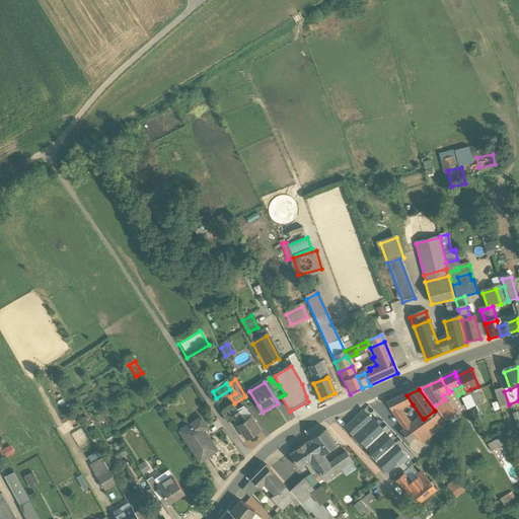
[(504,389),(495,392),(501,408),(509,404),(504,391),(504,389)]
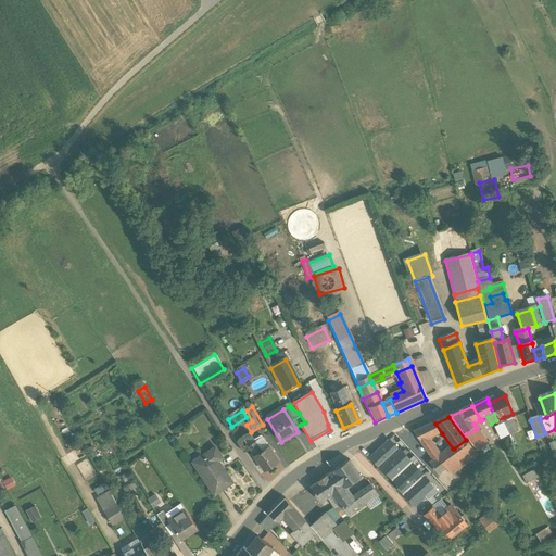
[(513,419),(506,422),(504,425),(509,437),(518,433),(513,419)]
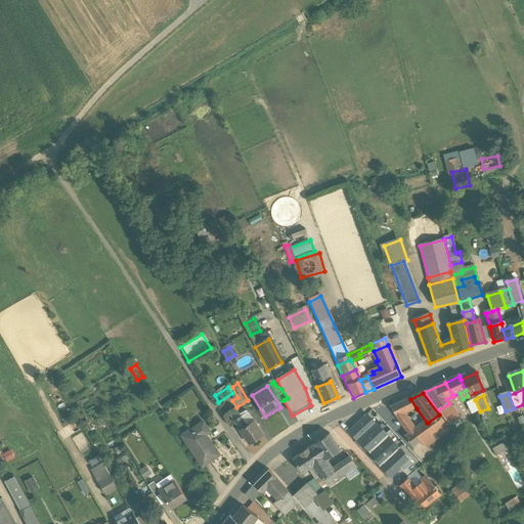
[(410,399),(403,402),(408,412),(417,408),(410,399)]
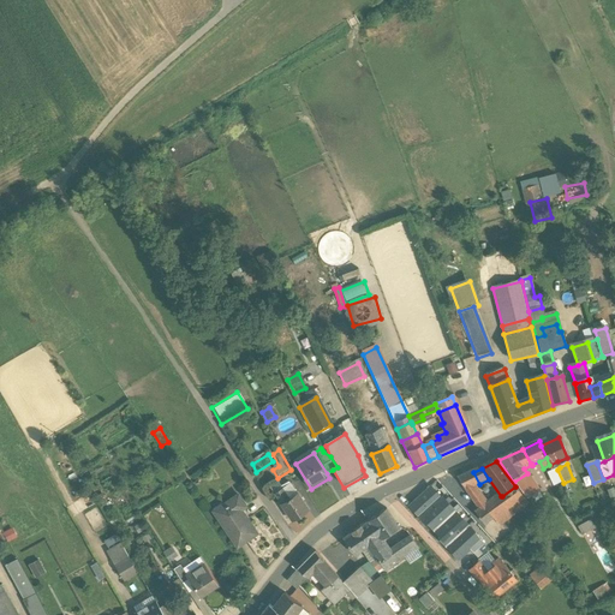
[(458,481),(465,491),(478,507),(484,503),(472,487),(479,484),(473,472),(458,481)]
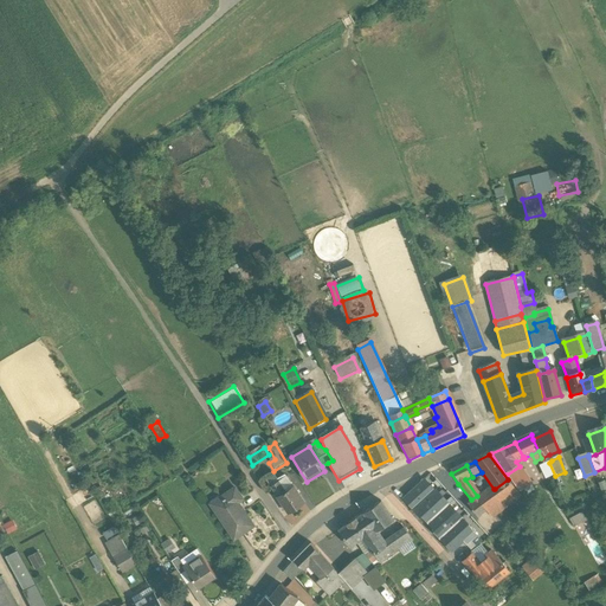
[(520,466),(507,475),(505,475),(520,494),(532,485),(520,466)]
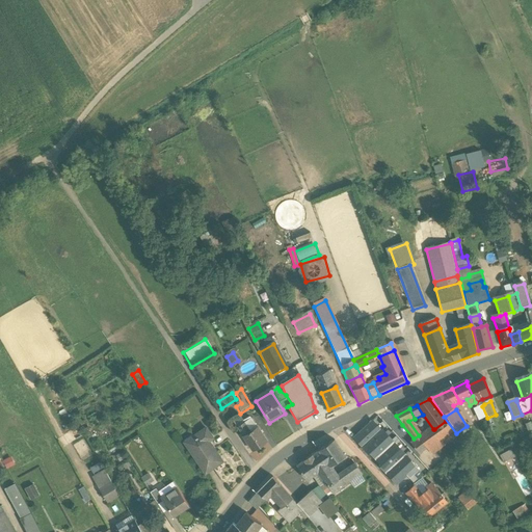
[(446,421),(434,429),(433,429),(421,437),(420,439),(427,450),(428,450),(432,455),(449,443),(445,437),(453,431),(446,421)]
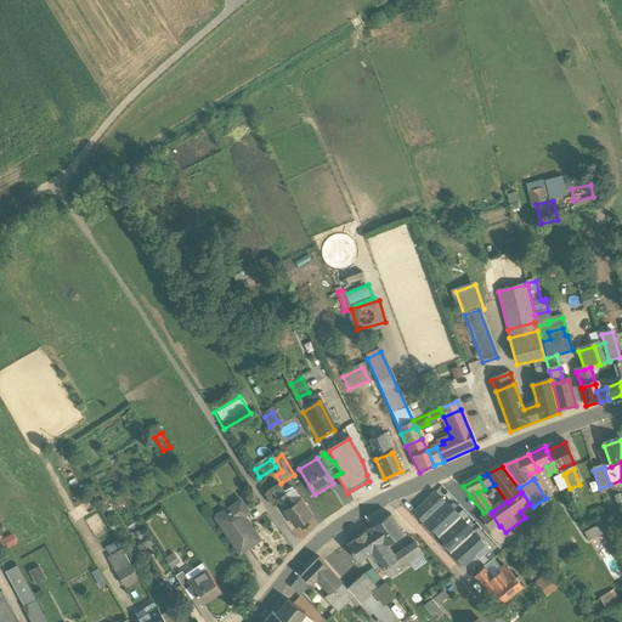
[(414,514),(424,525),(445,507),(446,507),(435,496),(414,514)]
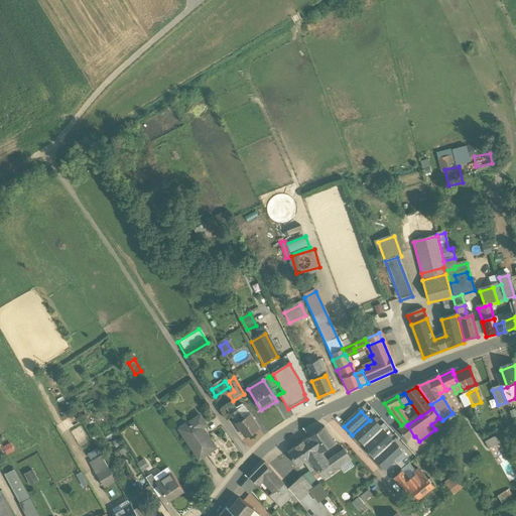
[(237,412),(231,416),(237,425),(242,421),(237,412)]
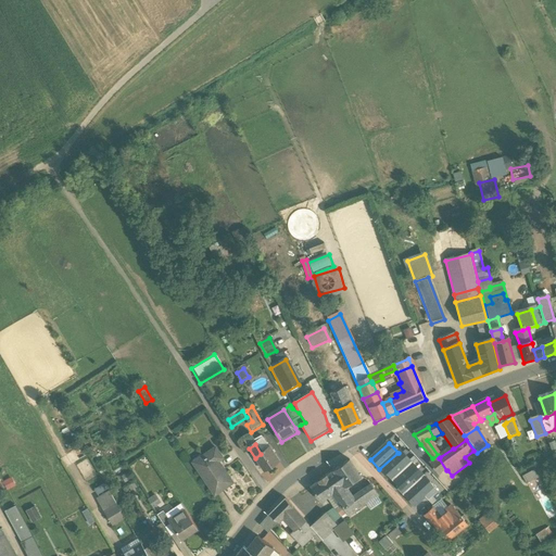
[(255,458),(254,458),(264,474),(278,464),(268,449),(261,454),(255,458)]
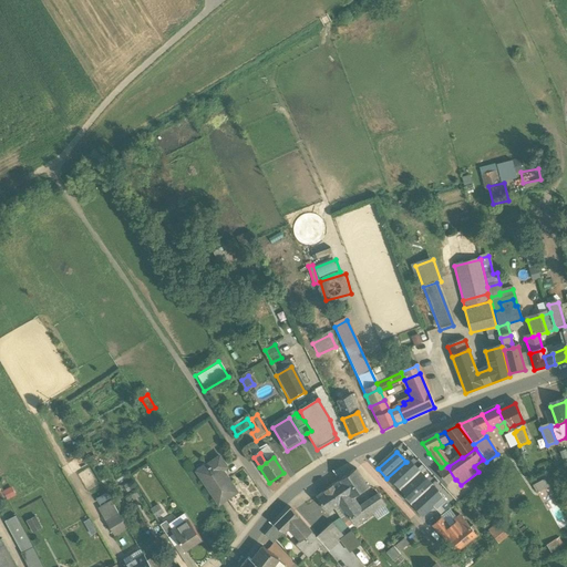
[(219,459),(206,467),(208,472),(199,477),(219,506),(237,494),(223,472),(227,470),(219,459)]
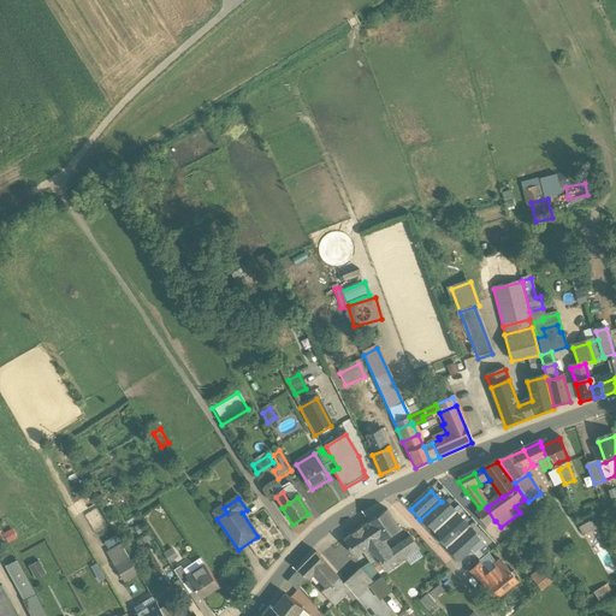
[(440,502),(420,520),(426,526),(427,525),(436,533),(456,515),(449,507),(448,509),(440,502)]
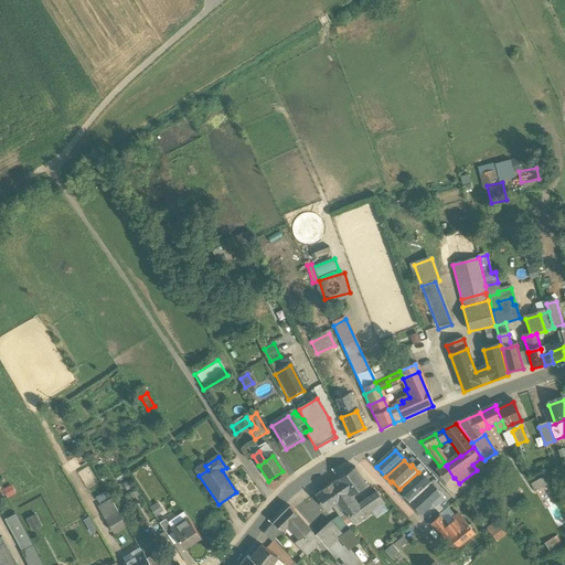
[(441,469),(437,472),(447,483),(454,478),(446,466),(441,469)]
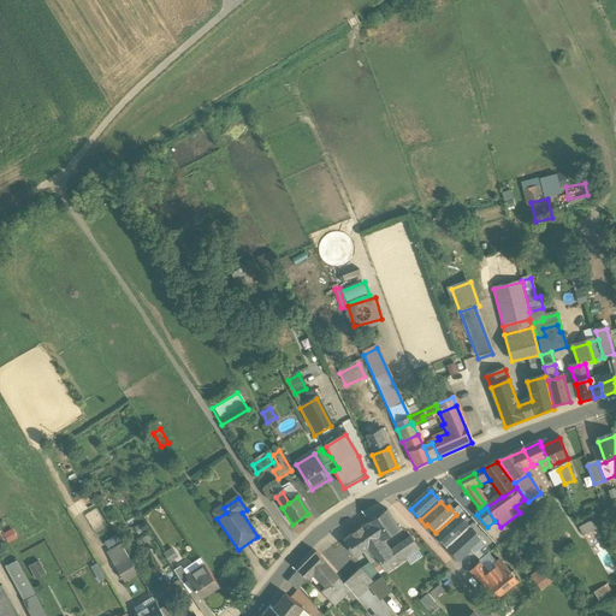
[(388,513),(371,525),(377,534),(374,537),(380,545),(381,544),(400,532),(388,513)]
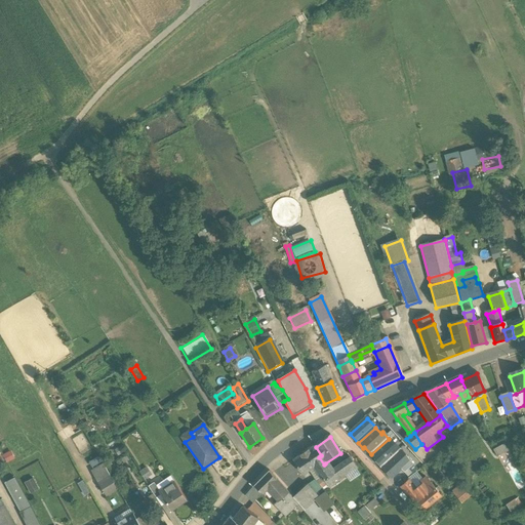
[(376,463),(381,469),(399,452),(394,446),(395,445),(389,439),(371,454),(378,462),(376,463)]
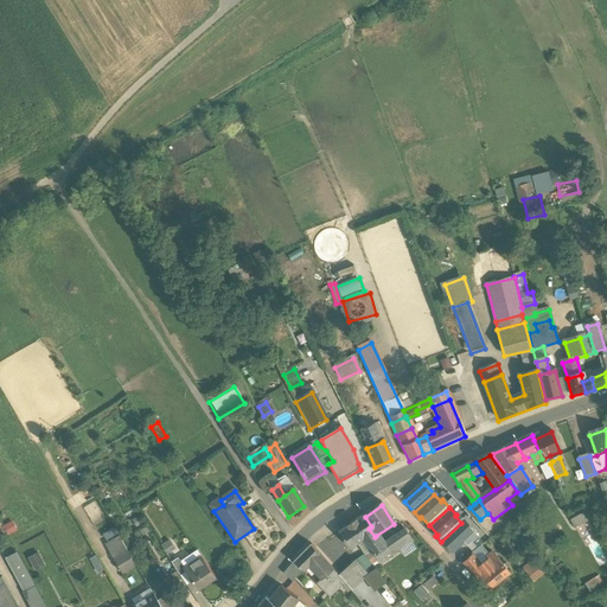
[(365,517),(339,535),(350,550),(357,545),(363,542),(366,547),(378,538),(376,536),(375,537),(369,529),(371,526),(365,517)]
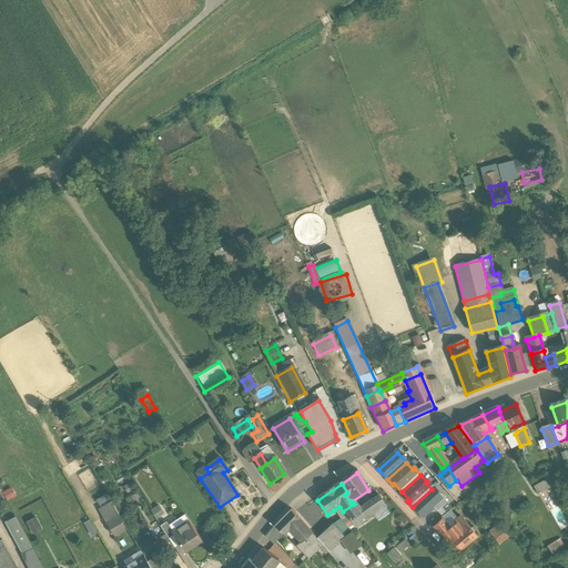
[(413,507),(424,518),(434,509),(437,513),(446,505),(432,489),(413,507)]
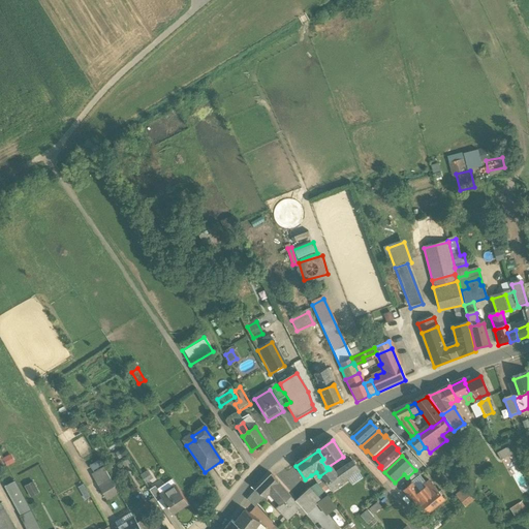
[(18,473),(12,463),(6,466),(12,476),(18,473)]
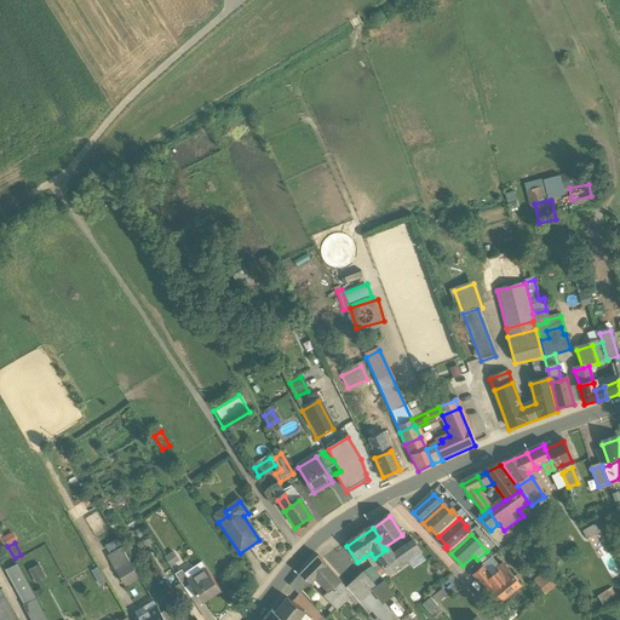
[(414,543),(406,549),(408,554),(413,561),(420,556),(423,555),(414,543)]
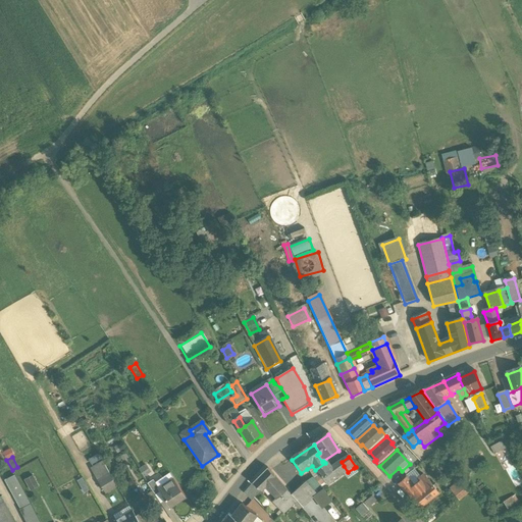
[(325,463),(315,470),(319,475),(322,480),(332,473),(325,463)]
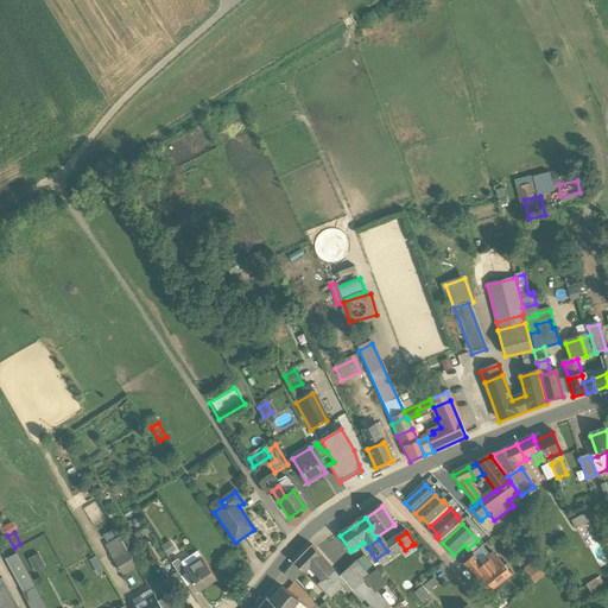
[(119,540),(107,548),(115,562),(127,553),(119,540)]
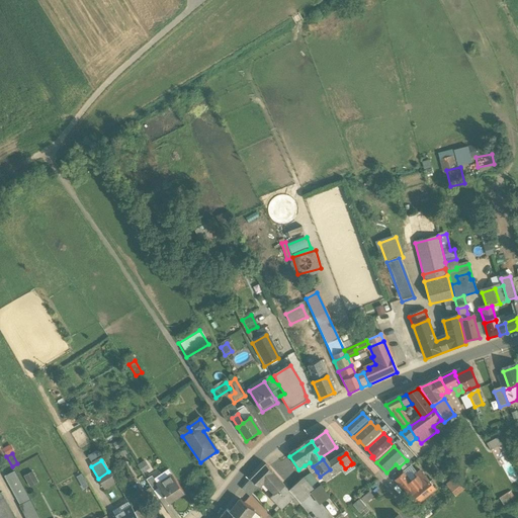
[(313,466),(310,462),(305,465),(311,475),(317,471),(313,466)]
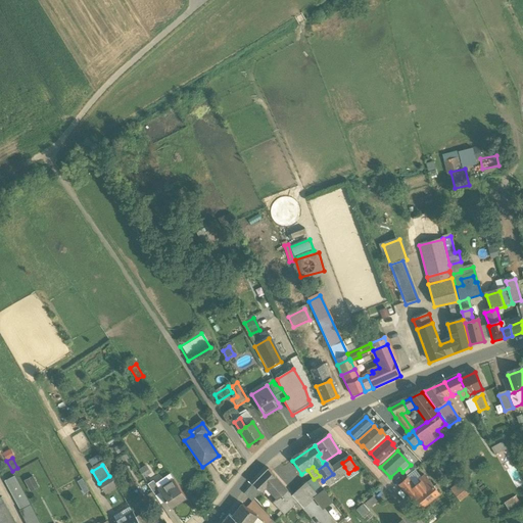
[(333,474),(323,481),(328,487),(344,476),(348,473),(344,467),(333,474)]
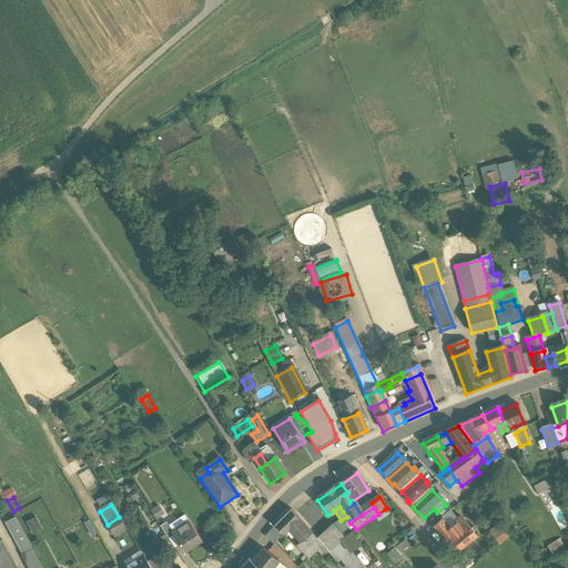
[(159,509),(151,514),(155,520),(163,516),(159,509)]
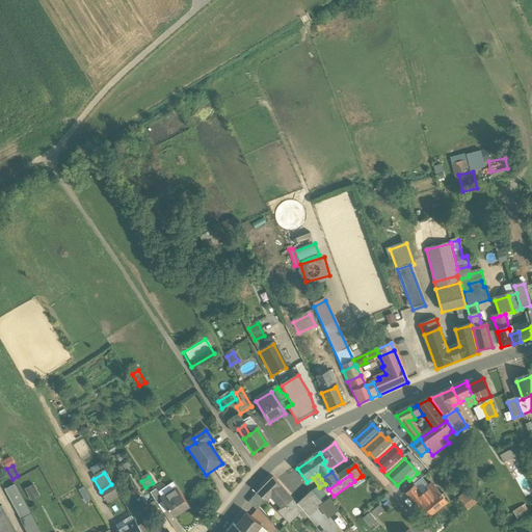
[(354,481),(350,484),(353,488),(364,481),(361,477),(354,481)]
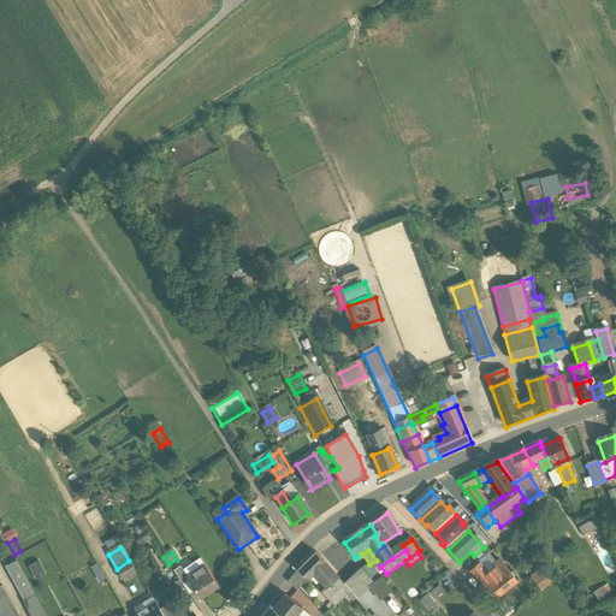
[(325,566),(315,555),(306,564),(314,574),(325,566)]
